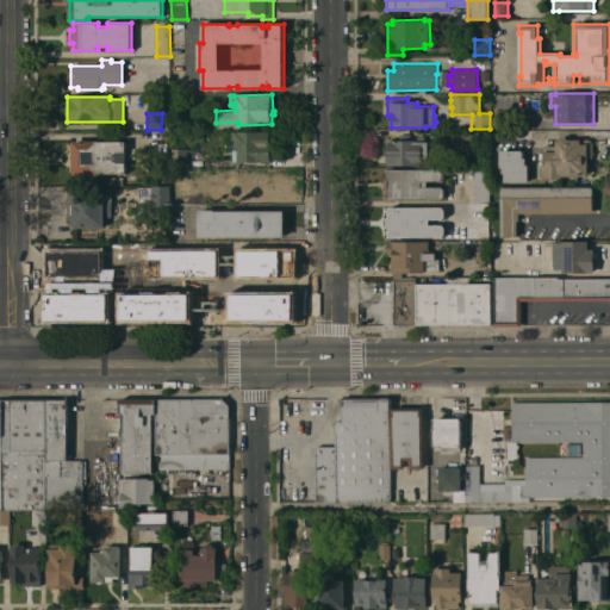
[(238,150),(235,150),(235,139),(232,139),(232,131),(271,131),(271,161),(261,161),(261,162),(238,162),(238,150)]
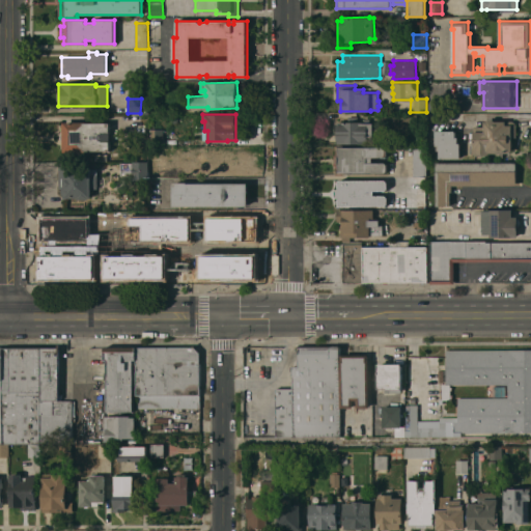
[(337,122),(347,122),(347,116),(358,116),(358,122),(363,122),(363,118),(370,118),(370,123),(373,123),(373,129),(379,129),(379,136),(373,136),(373,137),(367,137),(367,144),(337,144),(337,122)]
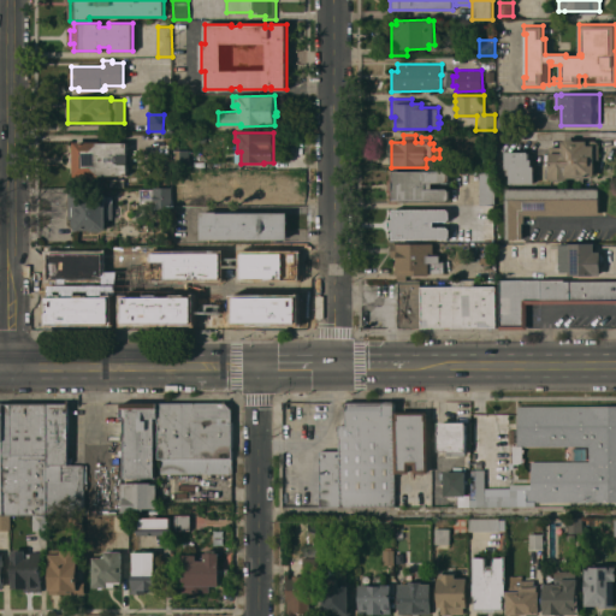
[(567,177),(567,179),(549,179),(549,153),(550,153),(550,147),(562,147),(562,141),(566,141),(567,140),(573,138),(575,141),(587,142),(592,140),(593,140),(596,141),(597,142),(598,144),(599,146),(599,159),(594,158),(594,161),(594,164),(594,170),(594,177),(567,177)]
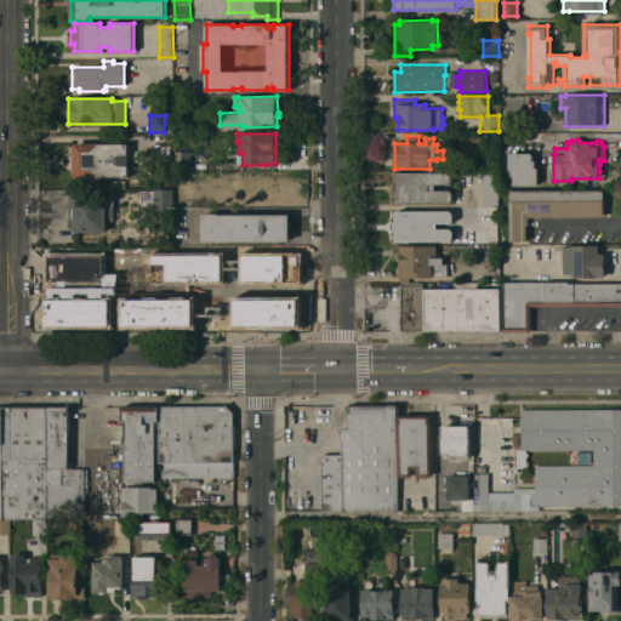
[(129,176),(98,176),(98,177),(74,178),(74,165),(72,164),(72,161),(72,158),(73,157),(74,155),(74,142),(101,142),(101,143),(129,143),(129,176)]
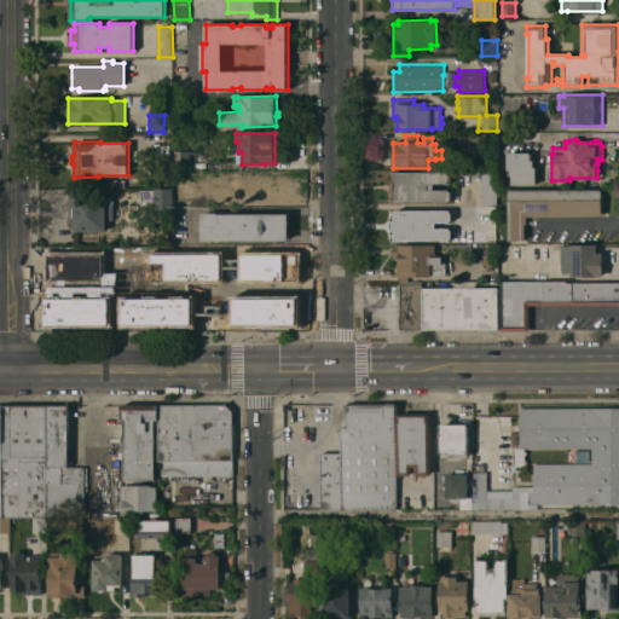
[(190,168),(174,168),(174,151),(190,151),(190,168)]
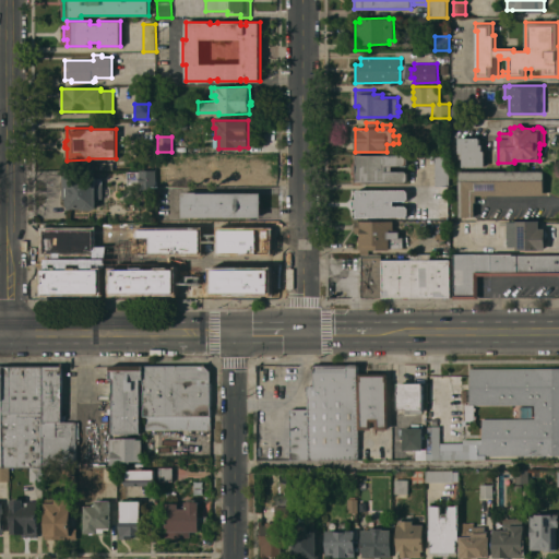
[(462,166),(462,153),(459,153),(459,138),(479,138),(479,139),(479,144),(482,144),(482,151),(485,151),(485,166),(462,166)]
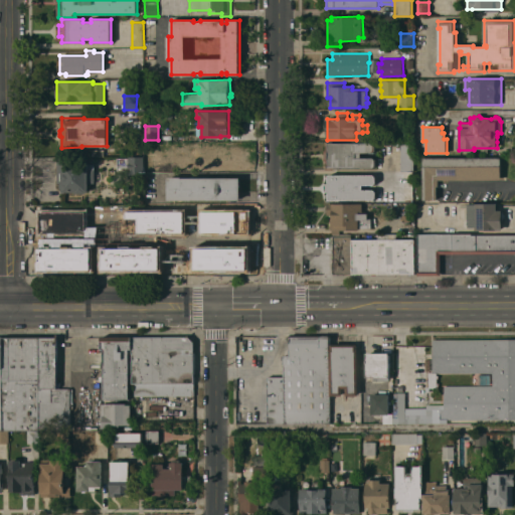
[(216,141),(225,141),(225,145),(230,145),(230,156),(229,156),(229,171),(221,171),(221,165),(202,165),(202,163),(196,162),(191,162),(191,147),(196,147),(196,146),(201,146),(201,144),(203,144),(203,141),(216,141)]
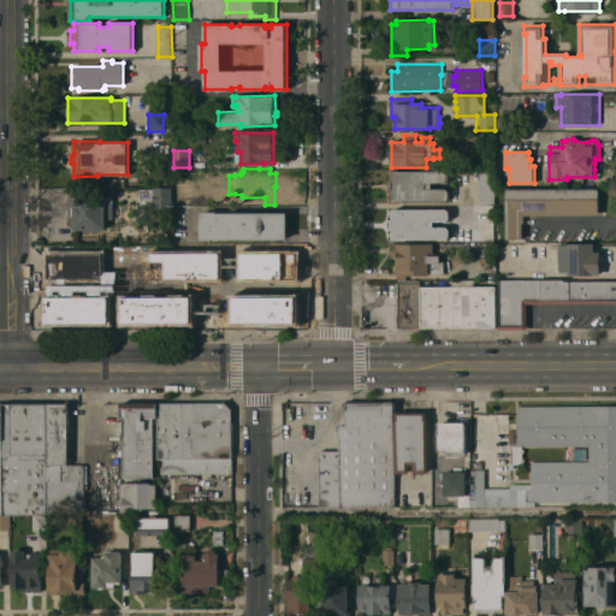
[(400,169),(400,171),(446,171),(449,172),(449,179),(448,183),(432,183),(432,189),(448,189),(449,191),(449,199),(448,201),(400,201),(400,202),(391,203),(391,191),(388,191),(388,179),(391,179),(391,169),(400,169)]
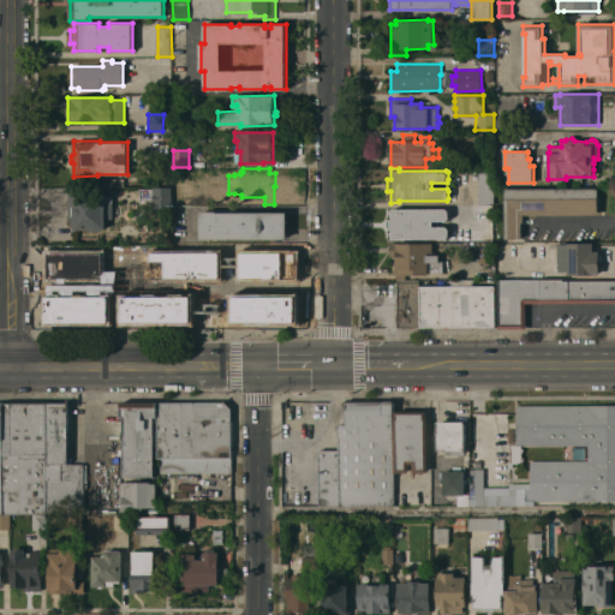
[(479,169),(494,169),(494,204),(478,204),(479,169)]
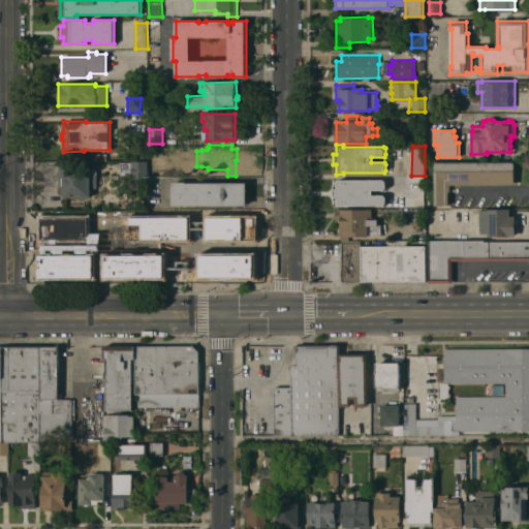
[(153,158),(166,158),(166,162),(168,162),(168,168),(166,168),(166,176),(153,176),(153,158)]
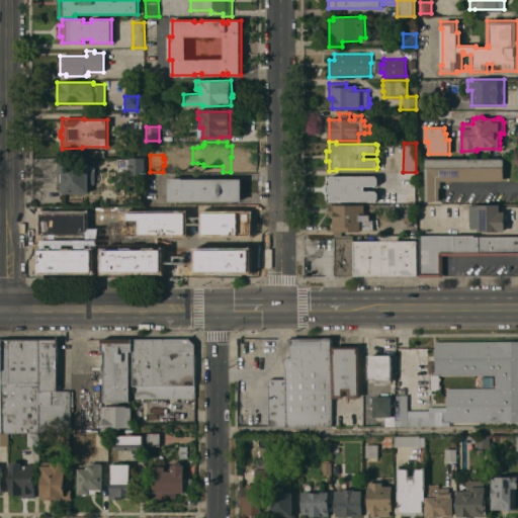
[(95,170),(95,184),(89,184),(89,193),(87,193),(87,194),(76,194),(76,193),(58,193),(58,158),(67,158),(67,164),(89,164),(89,166),(92,166),(92,170),(95,170)]
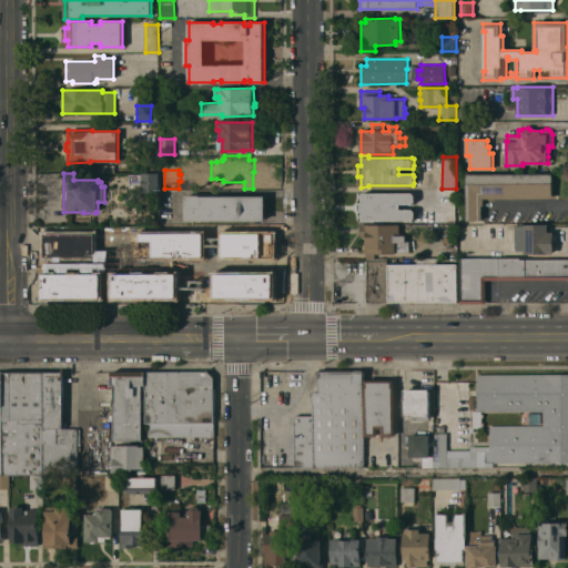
[(130,174),(142,174),(142,173),(158,173),(159,192),(141,192),(141,188),(130,188),(130,174)]
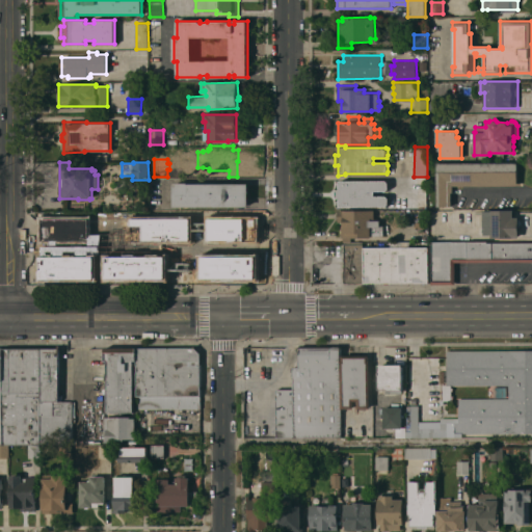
[(436,182),(437,182),(437,162),(517,162),(517,185),(453,186),(453,192),(451,192),(451,206),(436,206),(436,182)]
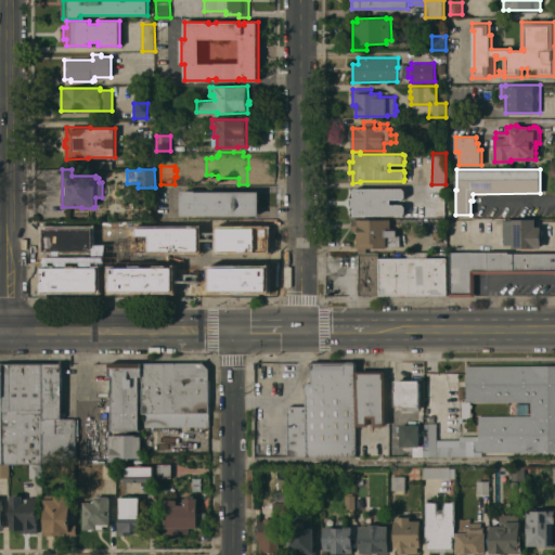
[(446,184),(446,217),(431,217),(431,184),(446,184)]
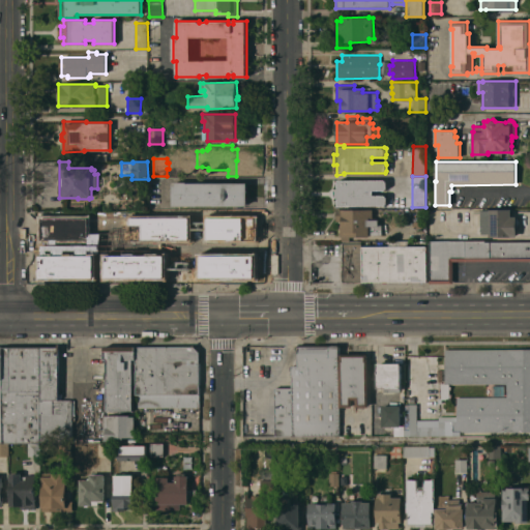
[(385,180),(386,182),(386,188),(385,189),(373,189),(373,195),(385,195),(386,197),(386,203),(384,205),(339,206),(339,204),(336,204),(337,199),(339,199),(339,197),(335,197),(335,188),(339,188),(339,187),(336,187),(336,182),(339,182),(339,180),(385,180)]
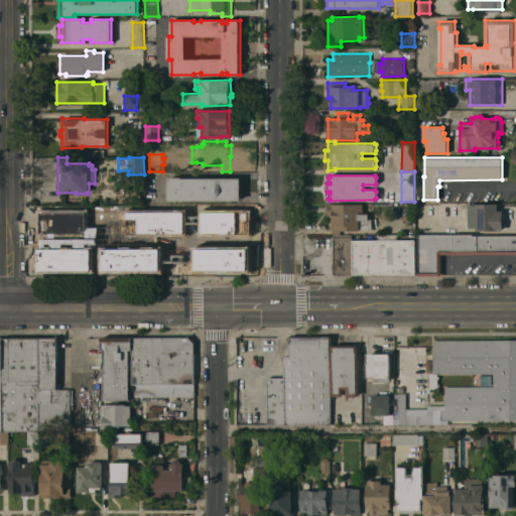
[(168,201),(168,177),(182,177),(241,177),(241,200),(168,201)]
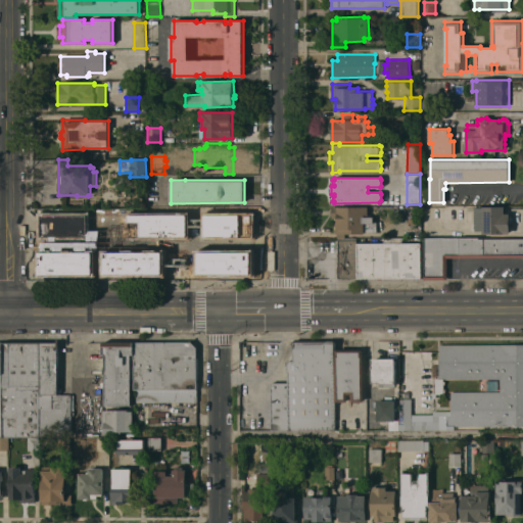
[(335,222),(337,222),(337,218),(331,218),(331,205),(368,206),(368,217),(374,217),(374,222),(377,222),(377,232),(365,232),(365,233),(345,233),(345,237),(337,237),(337,234),(335,234),(335,222)]
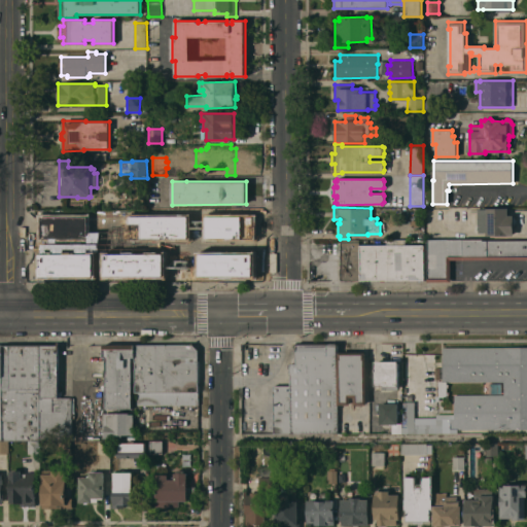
[(486,209),(486,208),(508,208),(508,215),(514,214),(514,235),(487,236),(487,233),(479,233),(479,230),(478,230),(478,214),(479,214),(479,209),(486,209)]
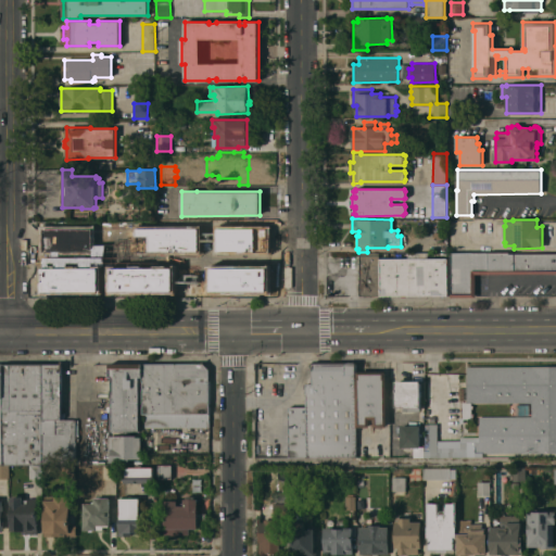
[(447,225),(460,225),(462,241),(447,242),(447,225)]
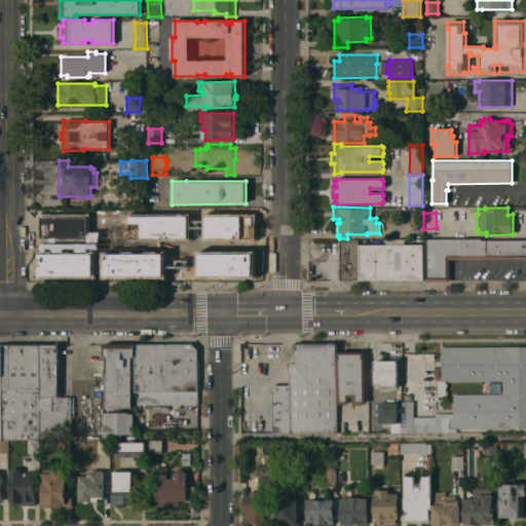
[(450,280),(426,280),(426,238),(482,238),(482,239),(525,239),(525,259),(450,259),(450,279),(450,280)]
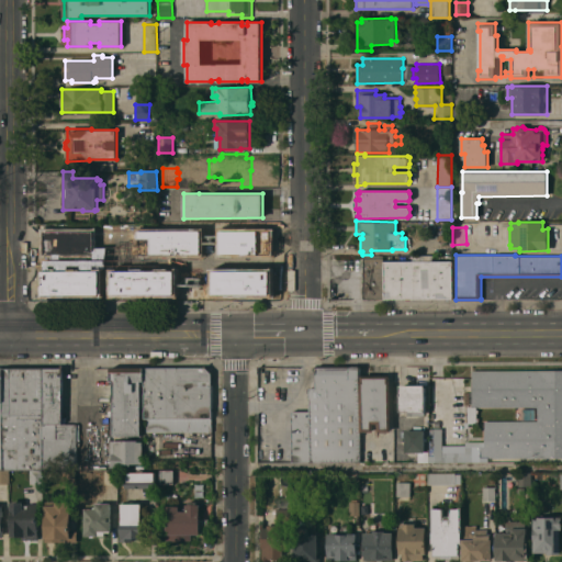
[(384,299),(363,299),(363,257),(384,257),(384,261),(384,299)]
